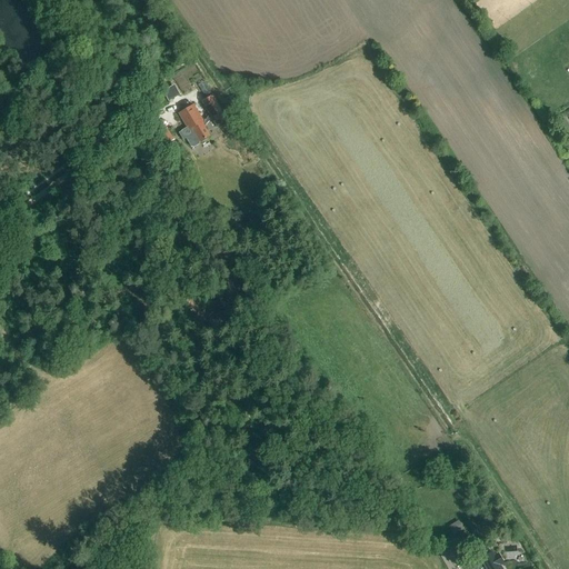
[(173,98),(168,89),(163,91),(169,101),(173,98)]
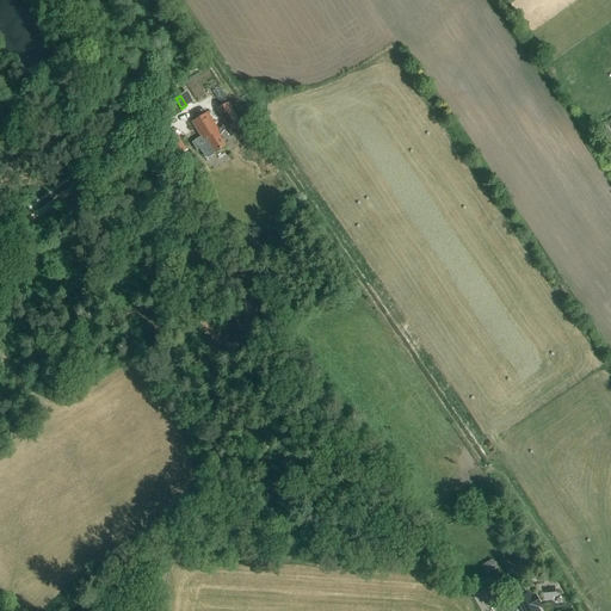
[(244,128),(228,102),(216,109),(224,123),(218,131),(208,113),(192,122),(201,137),(192,142),(196,150),(199,148),(205,159),(208,159),(214,155),(215,153),(224,147),(220,137),(222,136),(221,134),(227,128),(232,136),(244,128)]
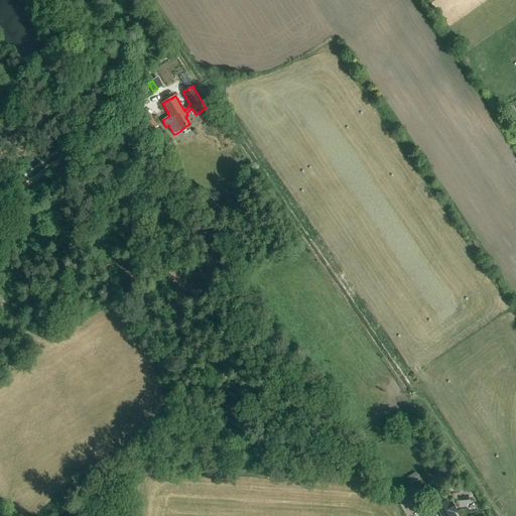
[(515,110),(512,104),(504,110),(515,126),(515,110)]
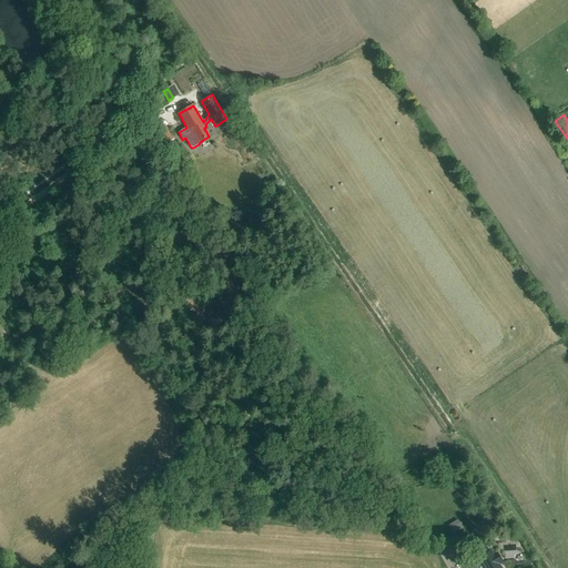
[(174,139),(166,129),(159,134),(165,144),(174,139)]
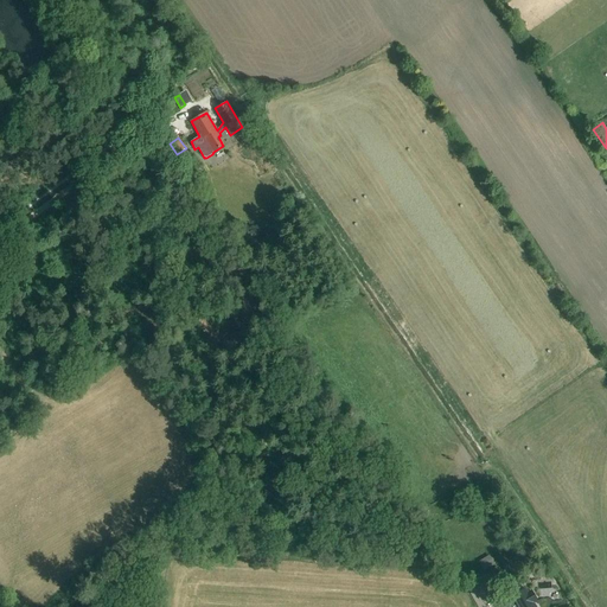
[(494,564),(489,555),(478,562),(483,572),(494,564)]
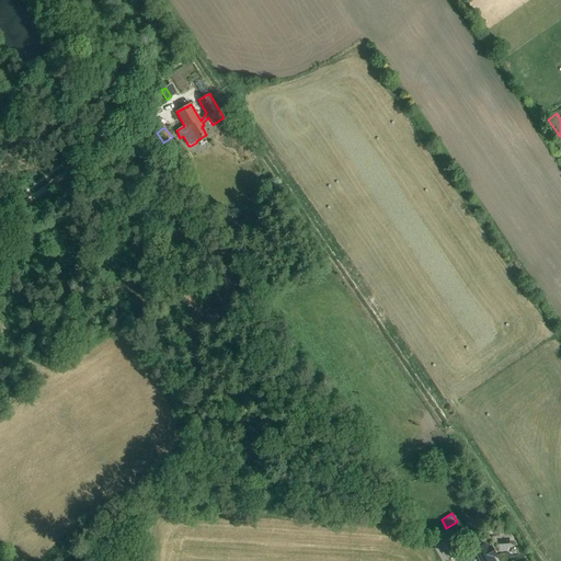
[(459,550),(450,535),(439,541),(448,557),(459,550)]
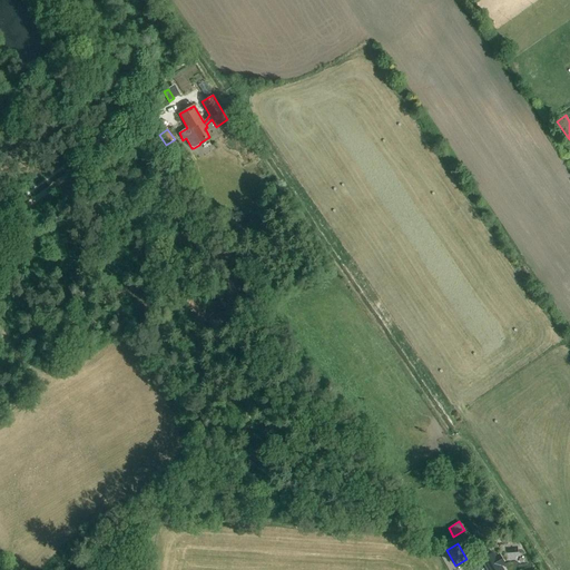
[(470,569),(502,569),(499,564),(502,562),(499,556),(495,558),(492,553),(469,567),(470,569)]
